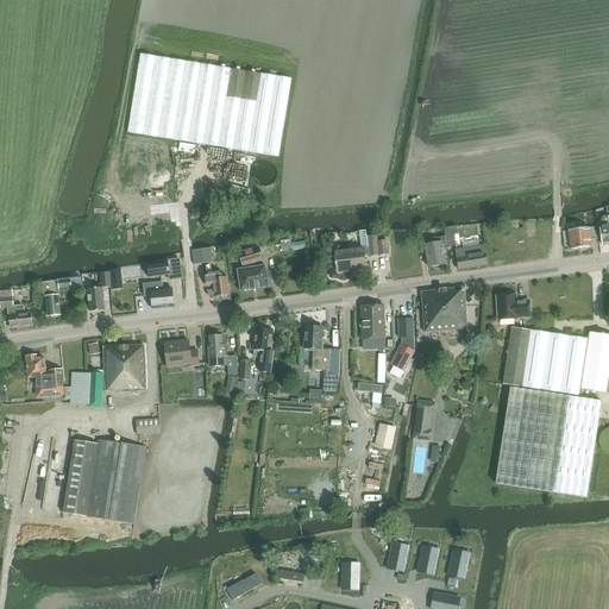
[(127,132),(278,157),(292,80),(140,55),(127,132)]
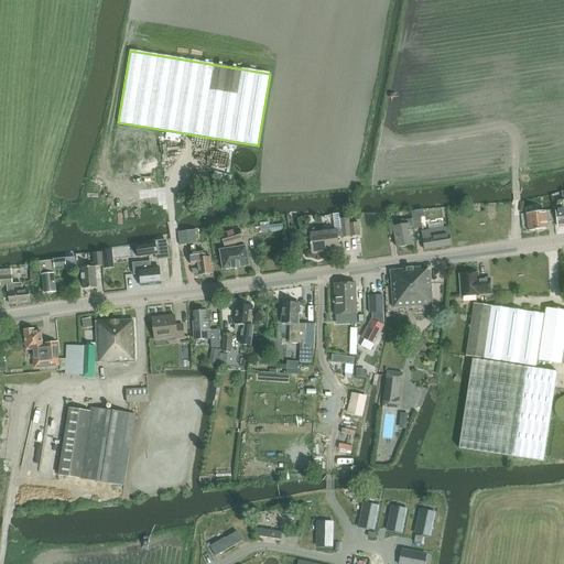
[(232,176),(215,172),(213,179),(230,184),(232,176)]
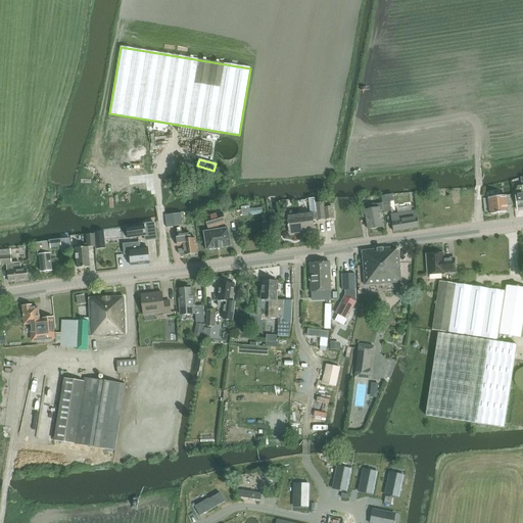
[(384,211),(391,210),(389,201),(393,200),(392,194),(381,196),(382,203),(384,210),(384,211)]
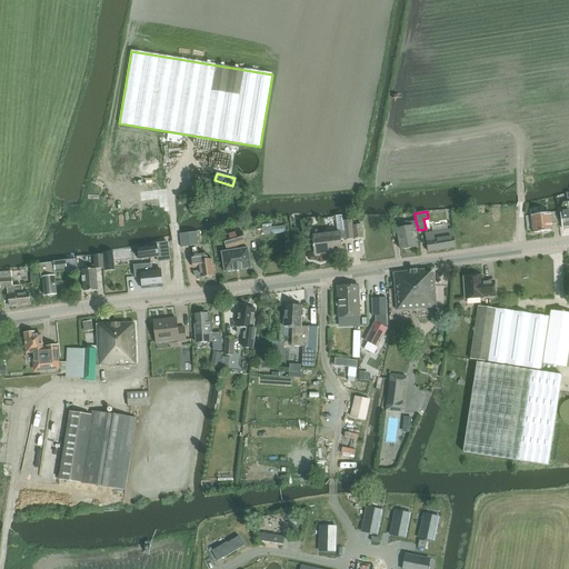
[(533,233),(553,230),(552,225),(559,223),(558,212),(526,218),(528,231),(532,230),(533,233)]
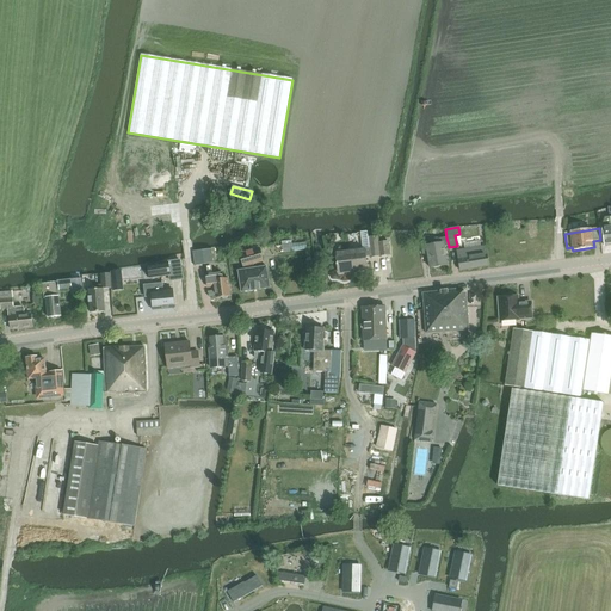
[(390,254),(388,241),(378,242),(378,236),(368,238),(368,232),(360,233),(363,250),(337,253),(338,272),(368,269),(365,257),(369,255),(370,257),(390,254)]
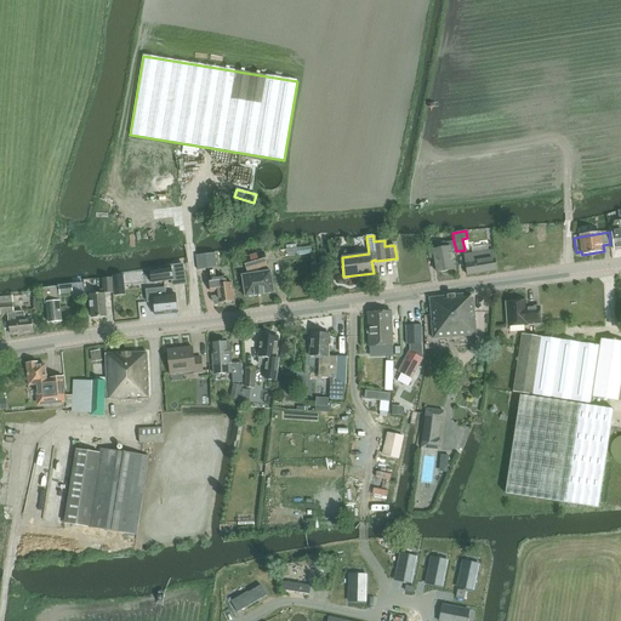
[(436,245),(427,246),(429,257),(436,257),(438,273),(455,269),(451,251),(456,250),(454,241),(445,243),(444,241),(437,244),(436,245)]
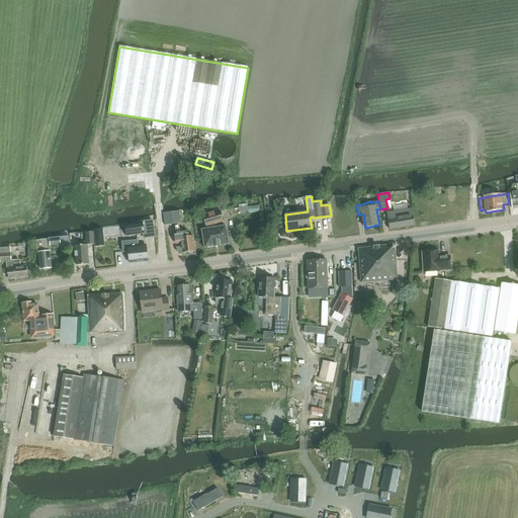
[(391,230),(414,227),(412,209),(389,212),(391,230)]
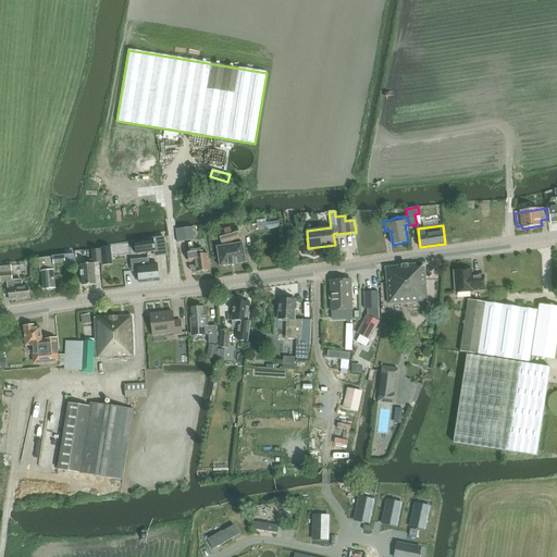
[(194,227),(176,230),(177,243),(195,240),(194,227)]
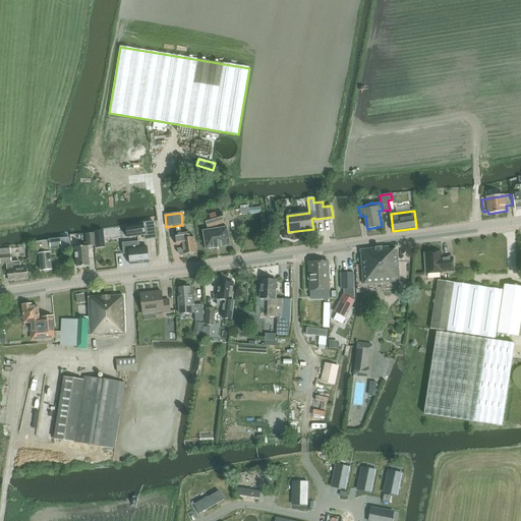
[(230,245),(227,227),(216,229),(216,227),(224,224),(221,213),(205,218),(209,228),(210,228),(210,230),(204,231),(207,249),(230,245)]
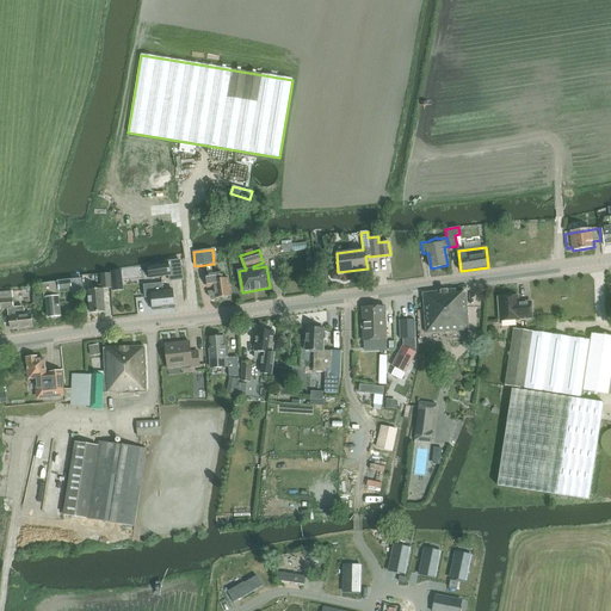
[(184,260),(147,266),(149,278),(174,275),(174,281),(187,278),(186,272),(184,260)]
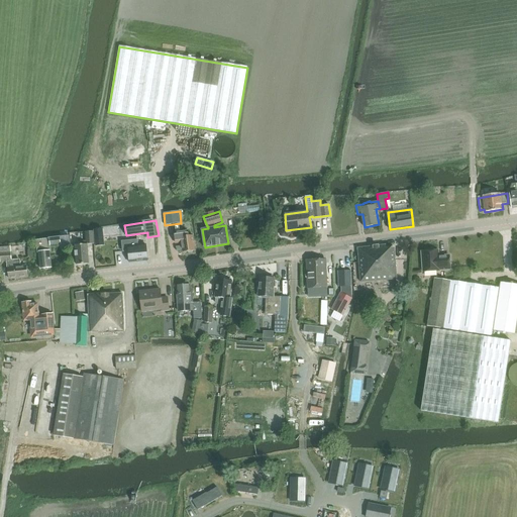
[(82,245),(86,245),(93,244),(92,231),(85,232),(86,241),(82,242),(82,245)]
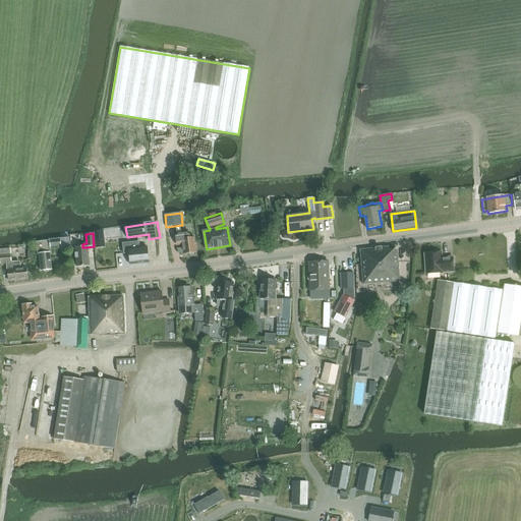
[(177,234),(175,234),(177,245),(181,245),(182,248),(182,249),(183,248),(184,252),(184,254),(189,253),(191,255),(194,254),(195,252),(196,252),(194,237),(190,238),(189,233),(181,234),(177,234)]
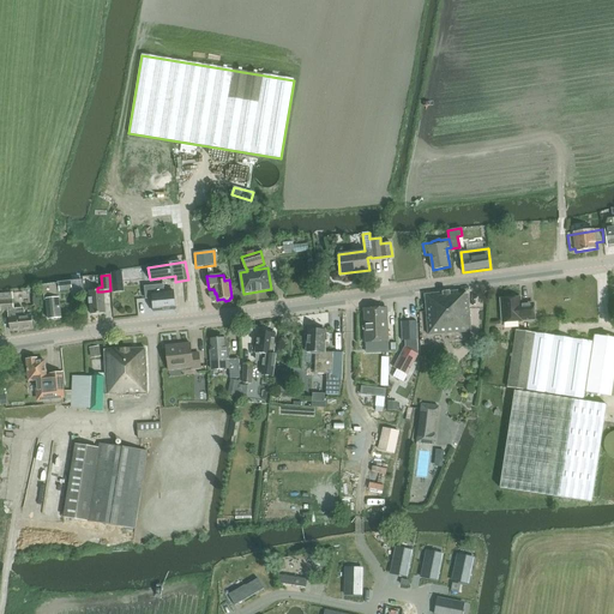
[(82,281),(71,282),(72,290),(73,296),(84,295),(82,281)]
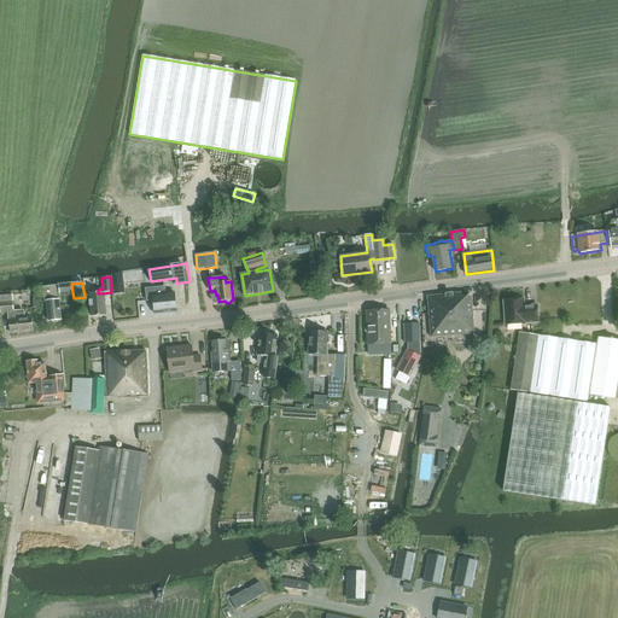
[(124,293),(124,283),(114,284),(114,295),(124,293)]
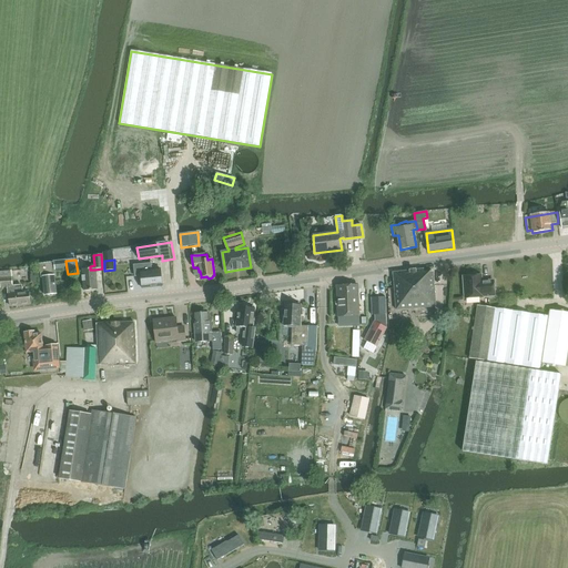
[(43,279),(44,295),(57,294),(56,276),(57,276),(56,270),(67,269),(66,261),(40,264),(41,279),(43,279)]
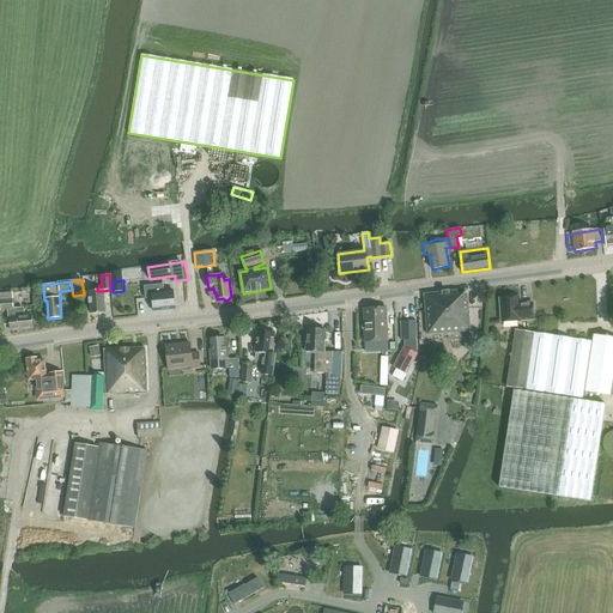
[(163,285),(145,287),(146,298),(152,298),(153,311),(176,309),(174,291),(163,291),(163,285)]
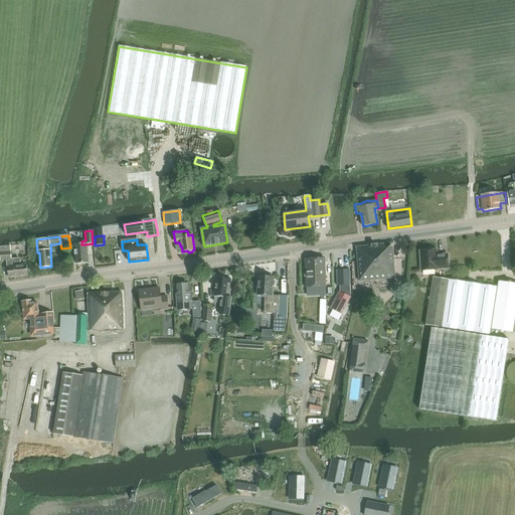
[(88,264),(86,244),(81,244),(74,245),(76,265),(88,264)]
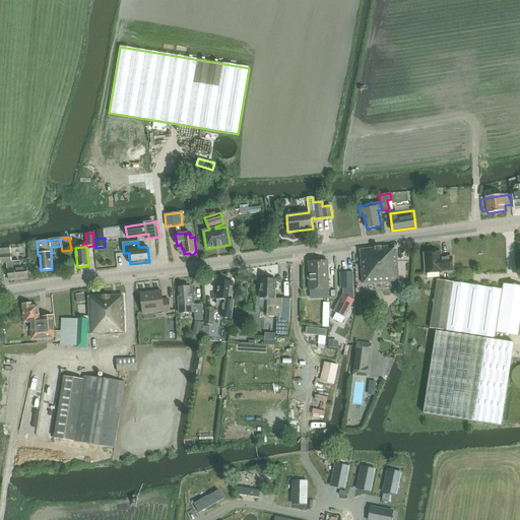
[(11,262),(9,248),(0,249),(0,262),(0,264),(7,263),(9,281),(27,279),(25,267),(20,268),(19,261),(11,262)]
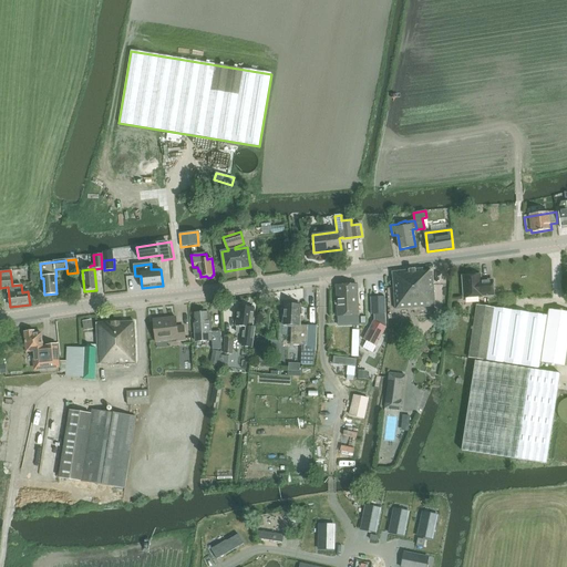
[(422,270),(392,272),(392,275),(395,309),(435,307),(433,271),(422,272),(422,270)]
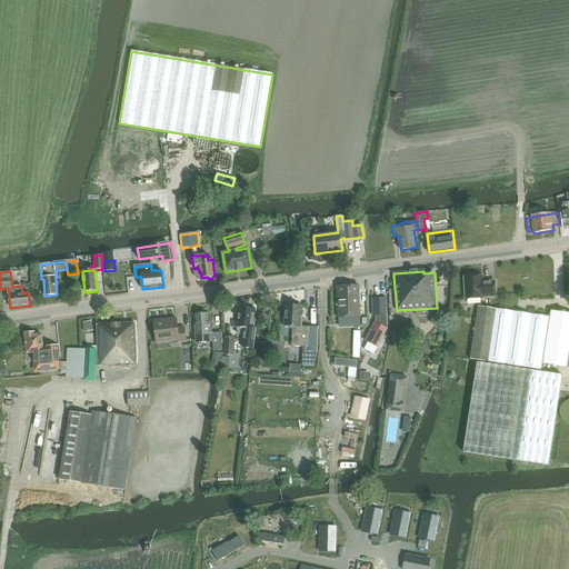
[(496,280),(483,281),(482,275),(463,276),(465,300),(485,299),(485,298),(496,297),(496,280)]
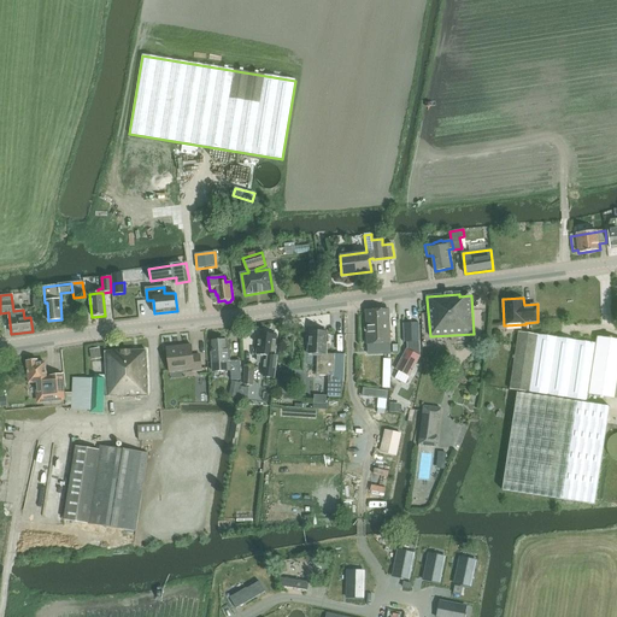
[(380,310),(365,310),(366,327),(364,328),(364,331),(366,333),(366,344),(368,344),(368,356),(391,354),(391,340),(389,313),(389,310),(383,310),(383,311),(380,311),(380,310)]
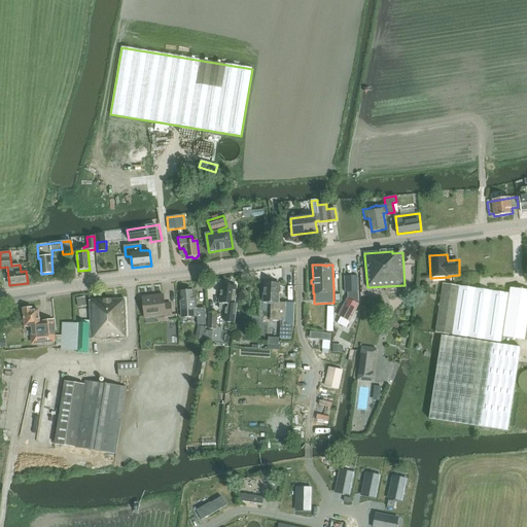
[(347,297),(338,315),(350,322),(359,305),(358,304),(358,276),(344,276),(345,292),(348,292),(348,299),(347,297)]
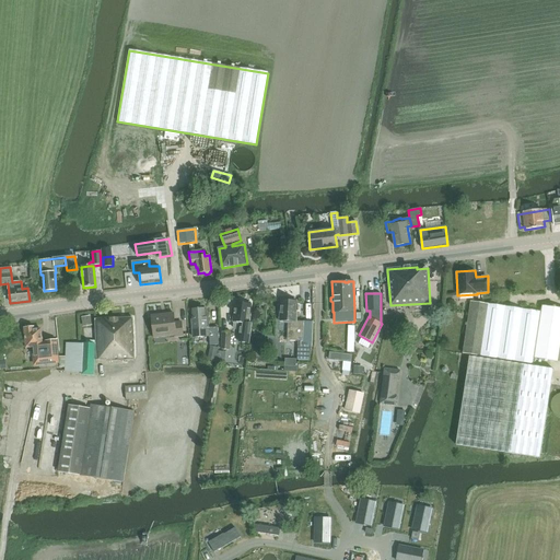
[(279,313),(279,317),(279,321),(281,322),(283,323),(287,322),(291,322),(290,341),(298,341),(298,360),(308,360),(311,346),(303,341),(304,321),(296,321),(296,314),(296,302),(281,301),(281,313),(279,313)]
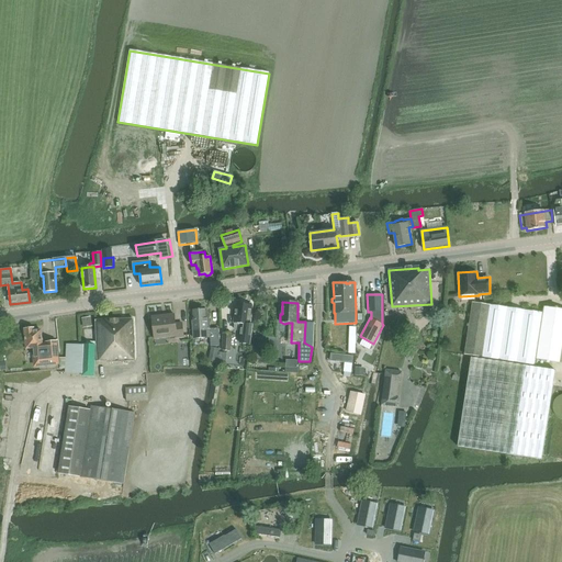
[(538,339),(539,339),(540,333),(539,333),(542,314),(473,303),(464,355),(498,361),(513,363),(534,367),(538,339)]
